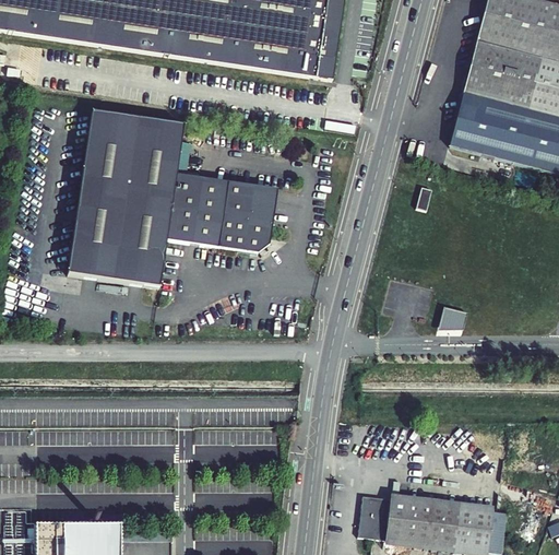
[(0,0),(0,27),(332,78),(342,0),(0,0)]
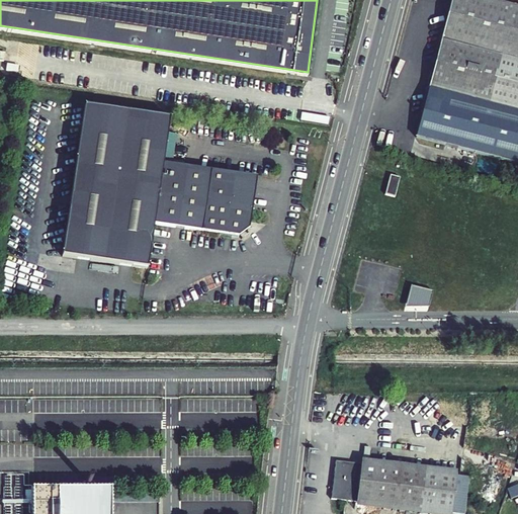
[(451,0),(417,134),(517,160),(517,3),(505,0),(451,0)]
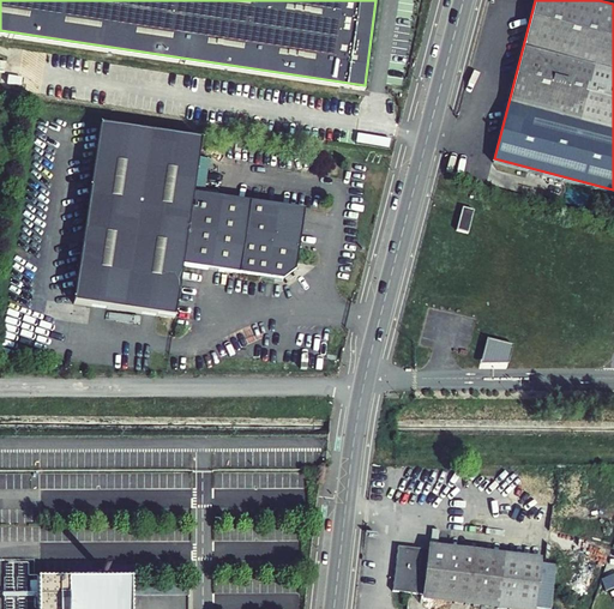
[(200,133),(101,119),(76,297),(158,309),(175,312),(182,259),(199,261),(232,266),(284,273),(296,264),(299,239),(305,202),(250,193),(220,190),(193,186),(200,133)]
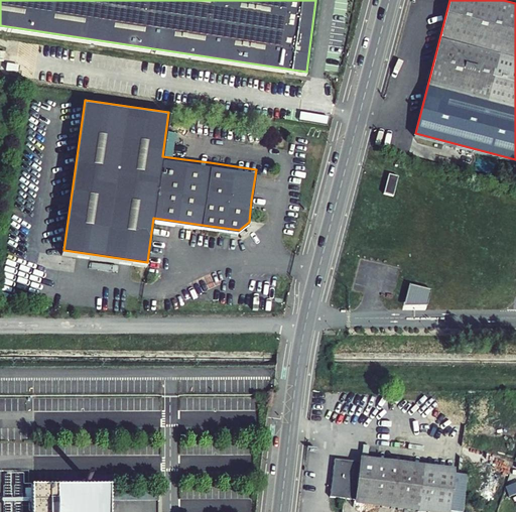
[(390,200),(395,179),(388,176),(382,198),(390,200)]
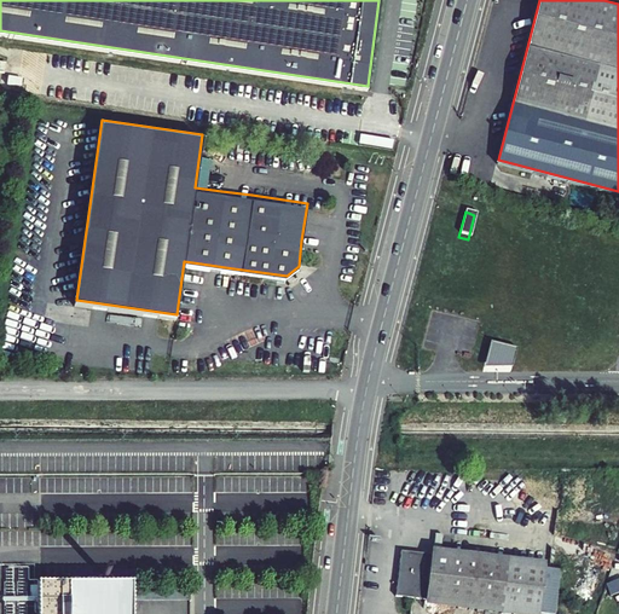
[(486,357),(515,365),(520,342),(492,335),(486,357)]
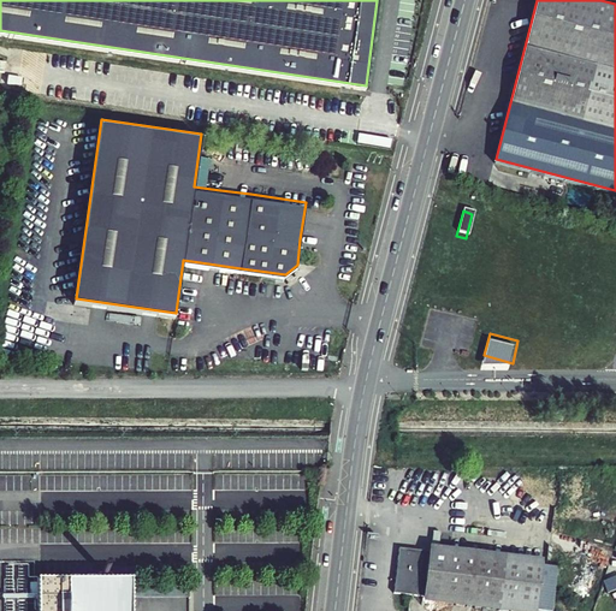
[(430,547),(543,562),(544,557),(431,543),(430,547)]
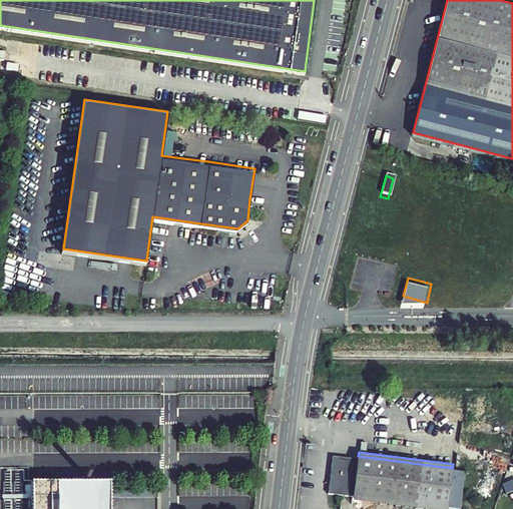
[(334,491),(341,492),(341,454),(333,453),(331,469),(332,473),(334,491)]
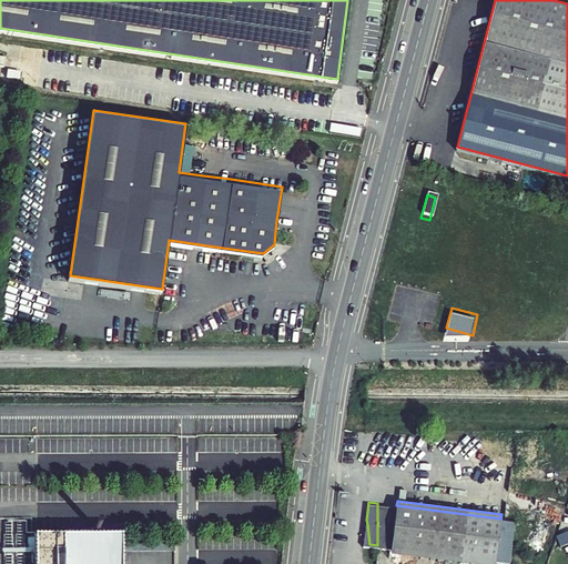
[(500,519),(396,505),(377,503),(377,545),(391,546),(496,560),(500,519)]
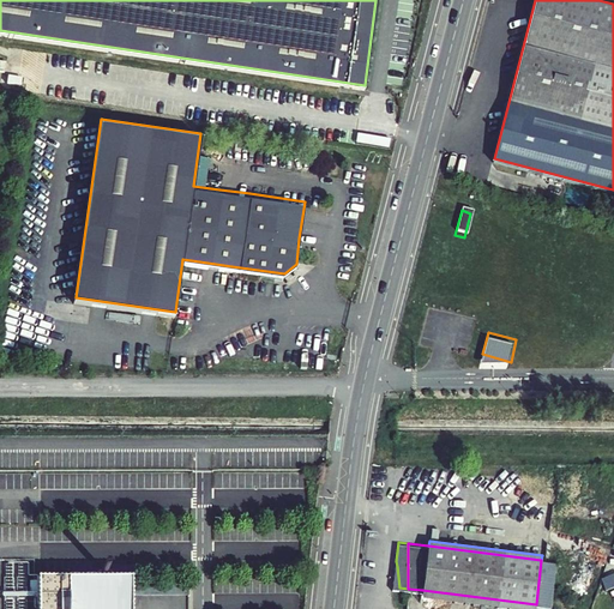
[(133,608),(133,594),(133,579),(133,576),(40,576),(38,608),(133,608)]
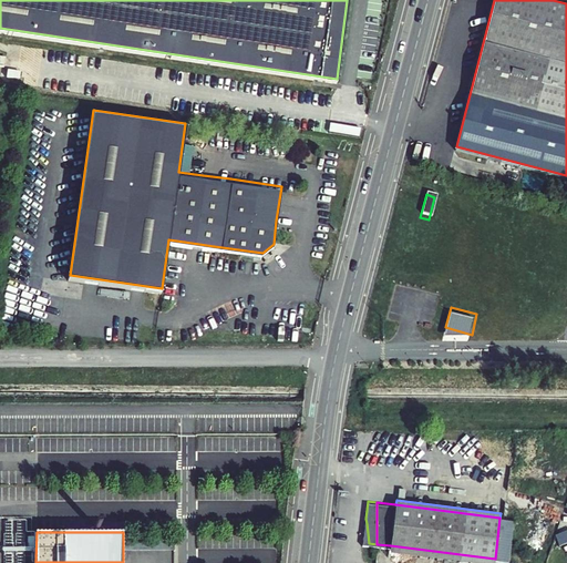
[(123,549),(174,549),(174,535),(123,535),(123,549)]
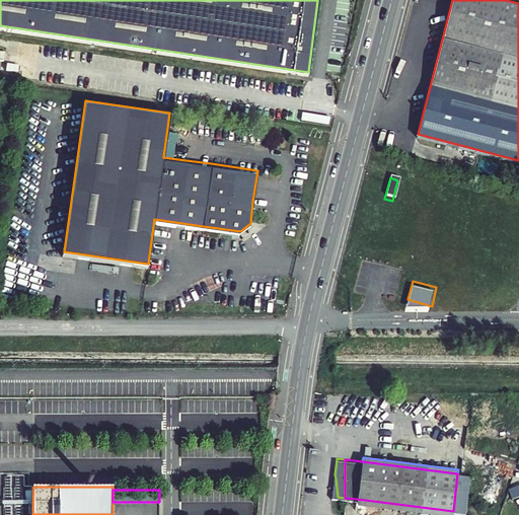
[(452,514),(453,511),(357,499),(357,504),(446,514),(452,514)]
